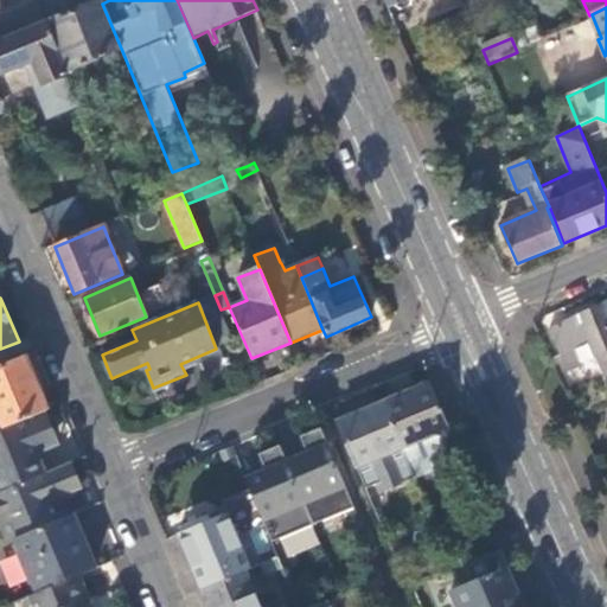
[(605,374),(606,372),(606,315),(602,305),(580,314),(595,350),(605,374)]
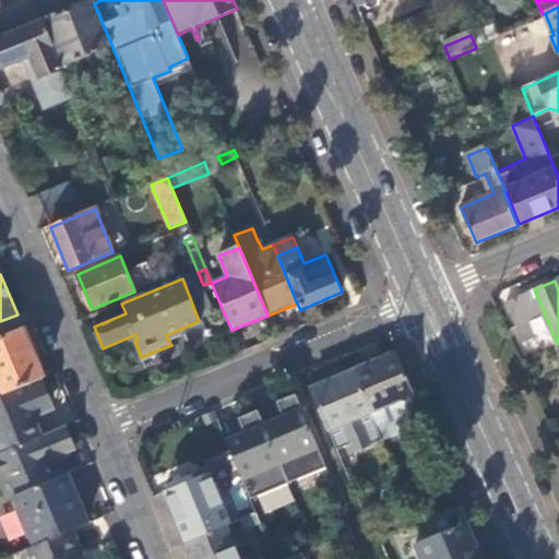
[(548,322),(534,289),(522,295),(536,326),(548,322)]
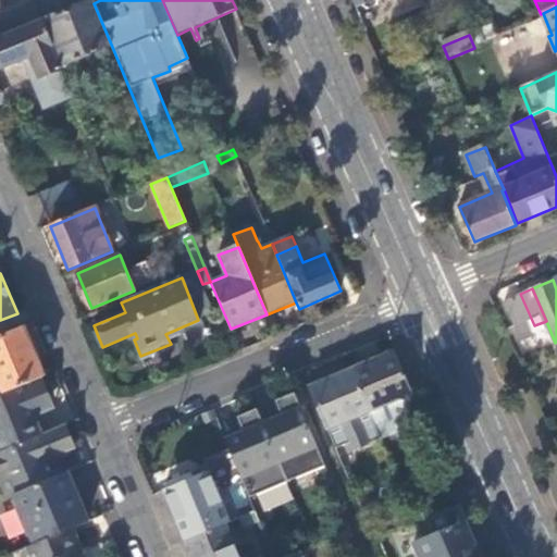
[(534,325),(520,294),(507,300),(521,334),(534,329),(534,325)]
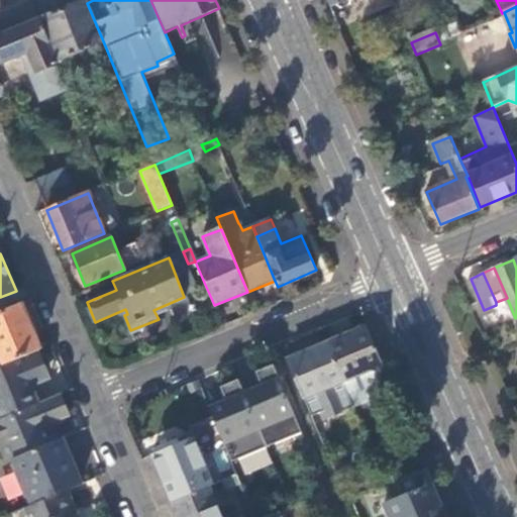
[(0,309),(20,302),(16,291),(0,297),(0,309)]
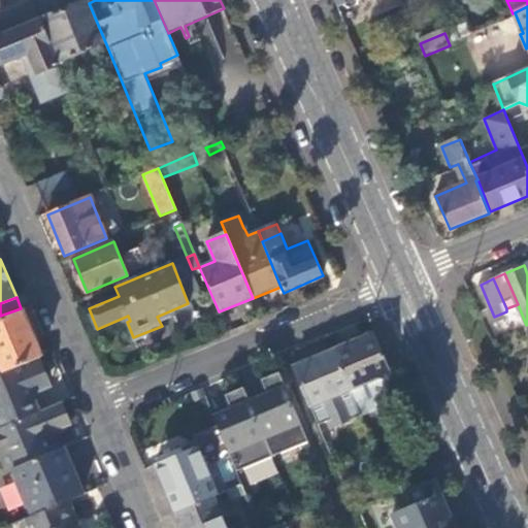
[(41,358),(21,308),(0,316),(0,374),(38,359),(41,358)]
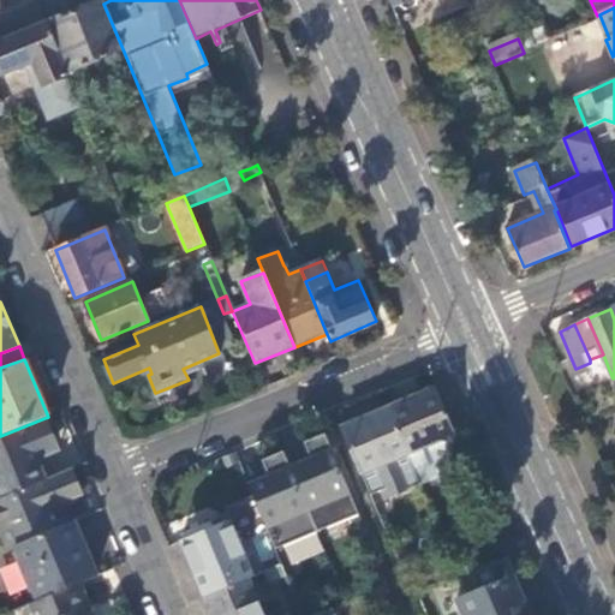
[(415,467),(463,449),(436,389),(388,408),(408,455),(415,467)]
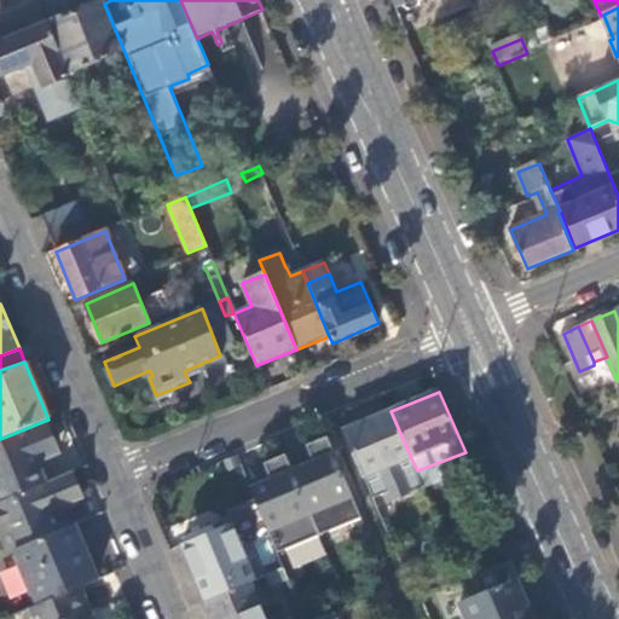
[(411,458),(391,411),(346,431),(365,476),(411,458)]
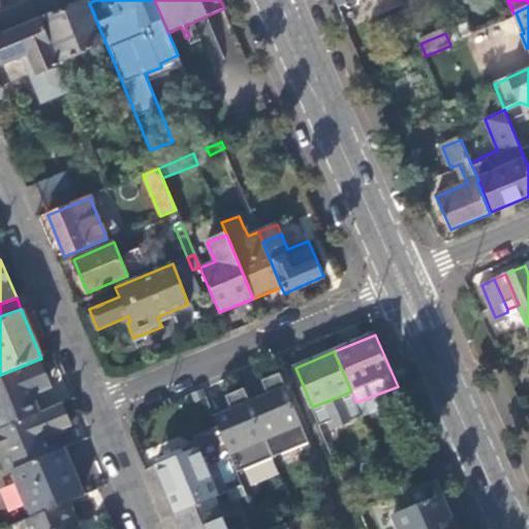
[(0,375),(0,428),(39,412),(32,395),(29,386),(43,381),(45,375),(38,360),(0,375)]
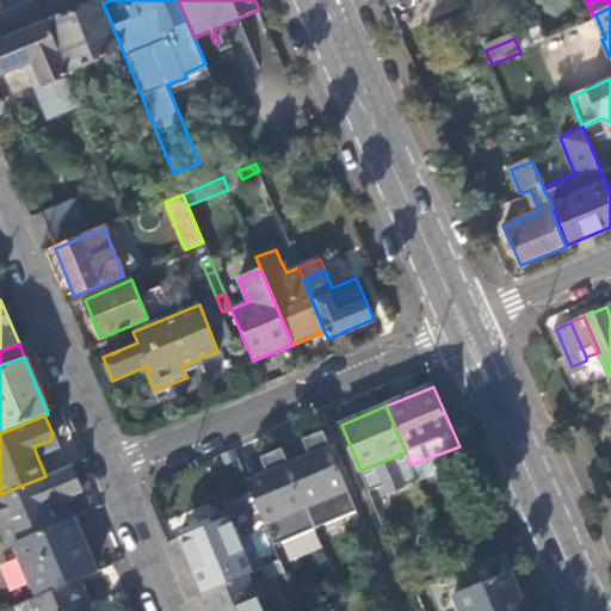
[(310,458),(290,467),(316,530),(359,512),(325,431),(303,440),(310,458)]
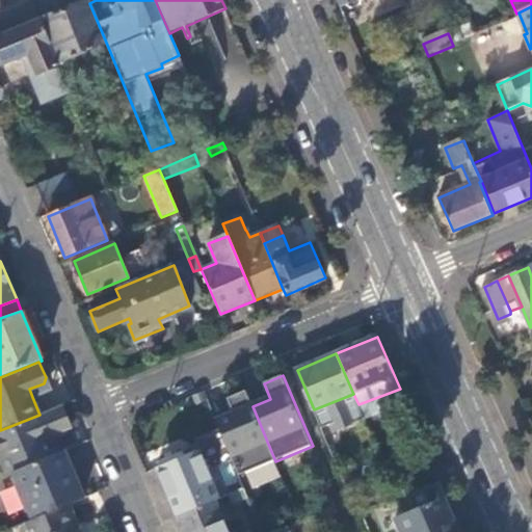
[(29,389),(32,397),(51,389),(46,377),(44,383),(29,389)]
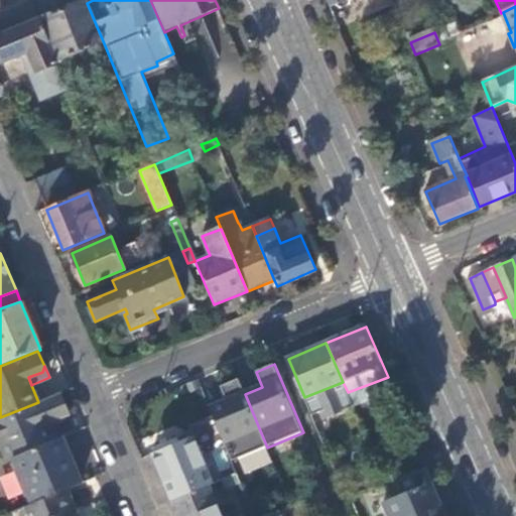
[(227,401),(210,408),(226,448),(232,463),(267,447),(245,394),(239,380),(221,387),(227,401)]
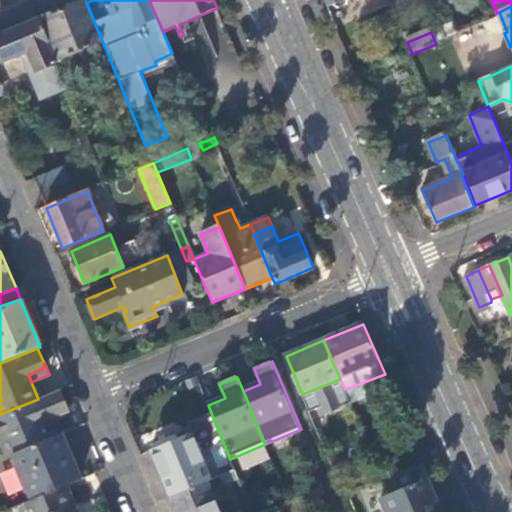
[(68,414),(59,390),(38,399),(0,414),(0,445),(5,458),(13,454),(52,438),(47,423),(68,414)]
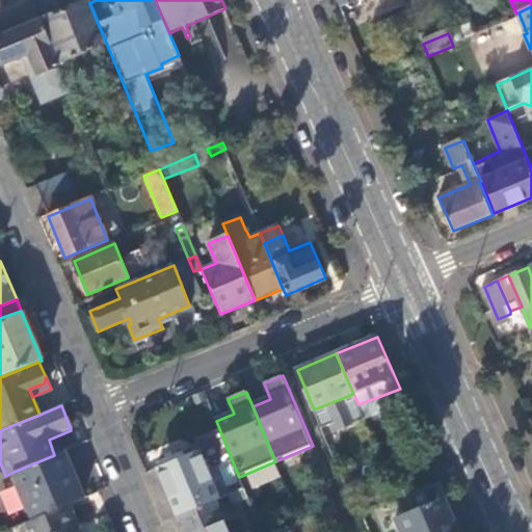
[(157,469),(177,515),(217,499),(220,498),(201,450),(157,469)]
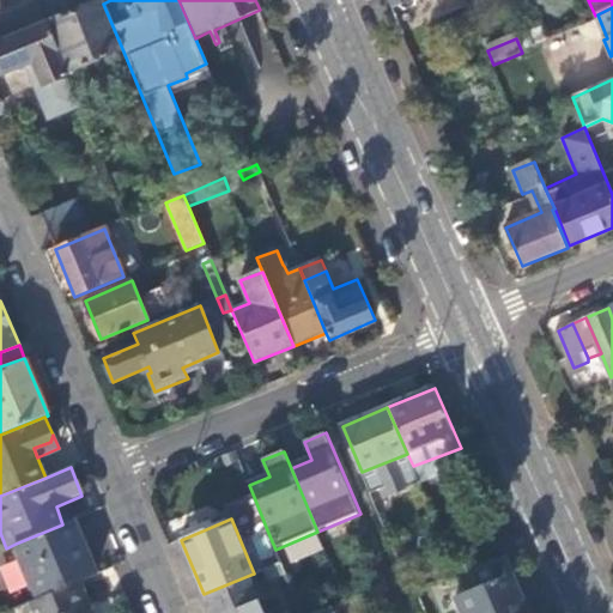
[(95,574),(71,521),(62,525),(16,544),(38,598),(82,580),(95,574)]
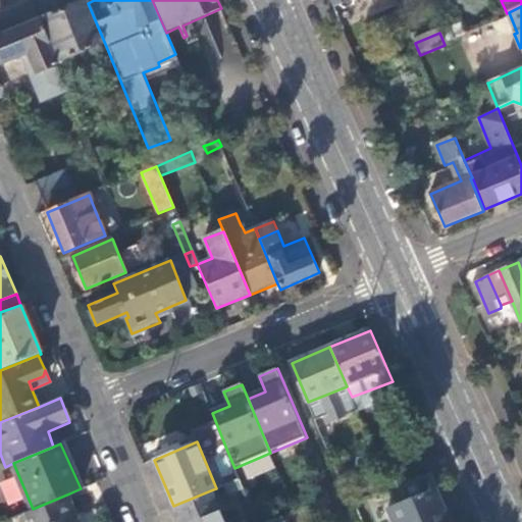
[(235,468),(228,454),(217,458),(227,483),(240,478),(235,468)]
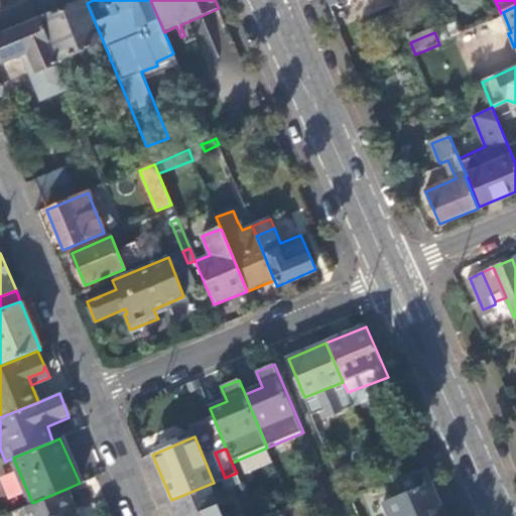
[(402,495),(384,502),(389,515),(446,515),(426,468),(395,481),(402,495)]
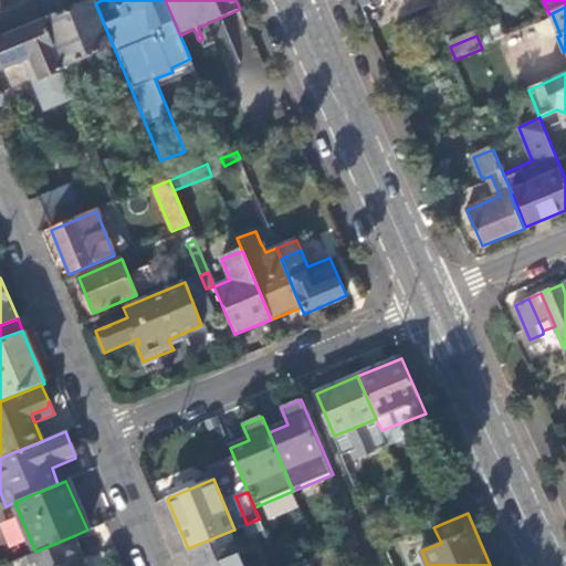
[(408,523),(412,533),(420,530),(416,520),(408,523)]
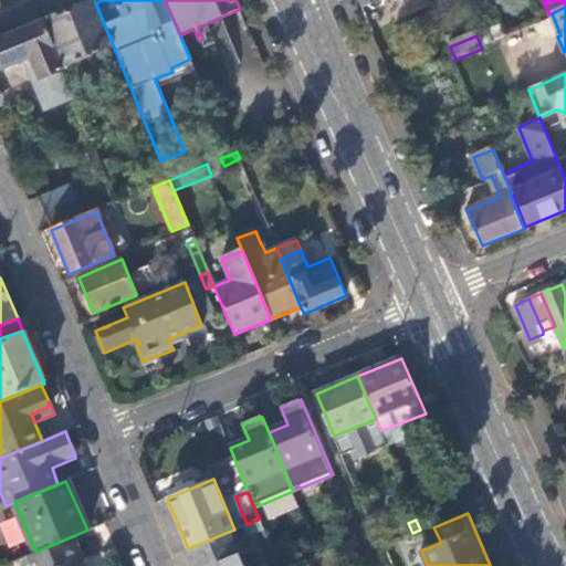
[(244,528),(248,537),(262,532),(258,523),(244,528)]
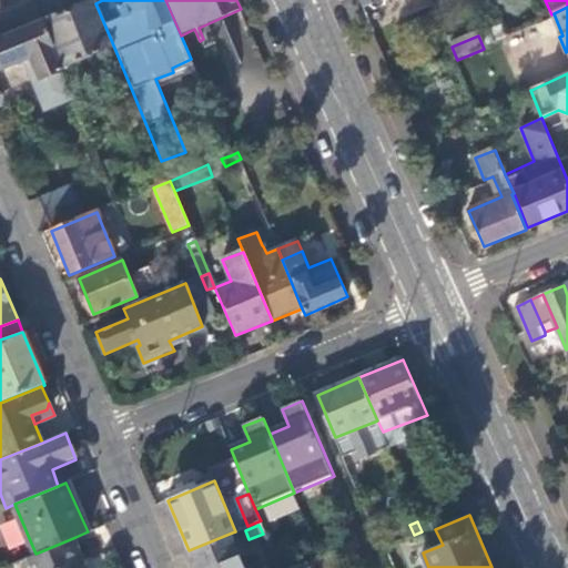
[(245,567),(232,533),(189,550),(195,567),(245,567)]
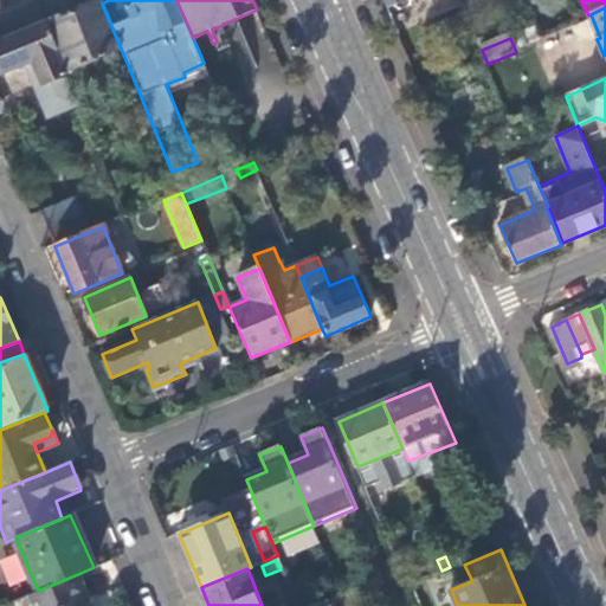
[(95,605),(81,573),(38,591),(15,600),(18,605),(95,605)]
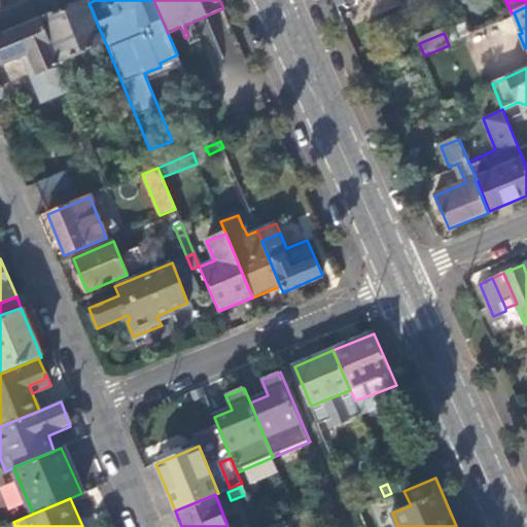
[(270,526),(282,523),(297,516),(292,503),(256,518),(260,526),(270,526)]
